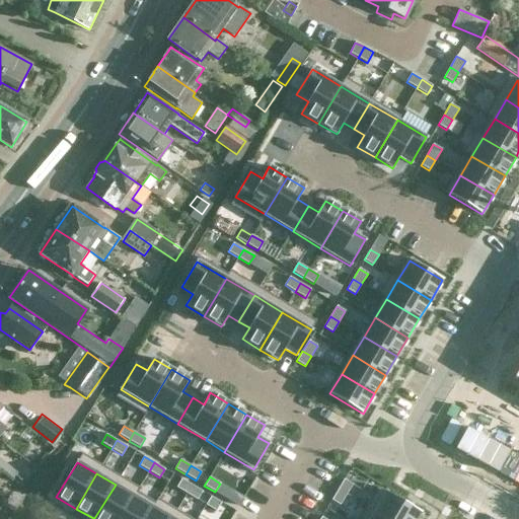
[(181,478),(176,488),(187,494),(192,486),(181,478)]
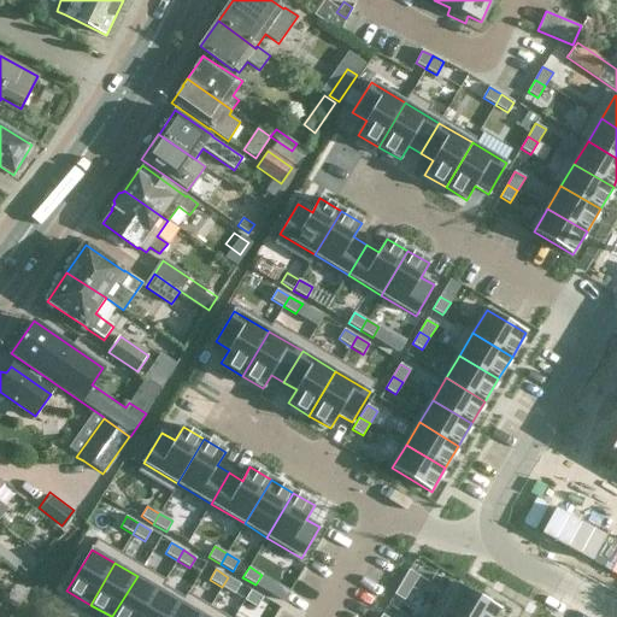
[(409,570),(401,582),(411,588),(419,576),(409,570)]
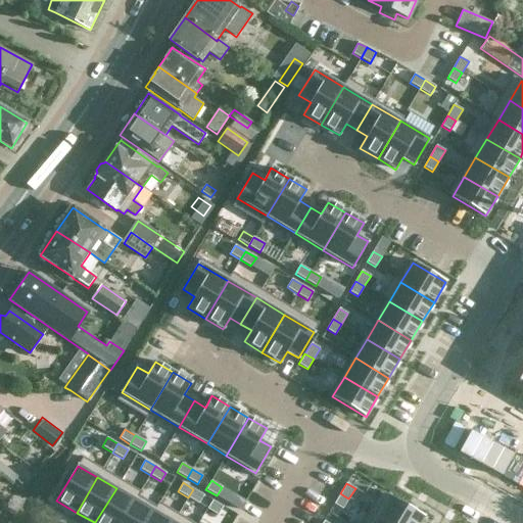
[(116,488),(95,522),(121,522),(135,500),(116,488)]
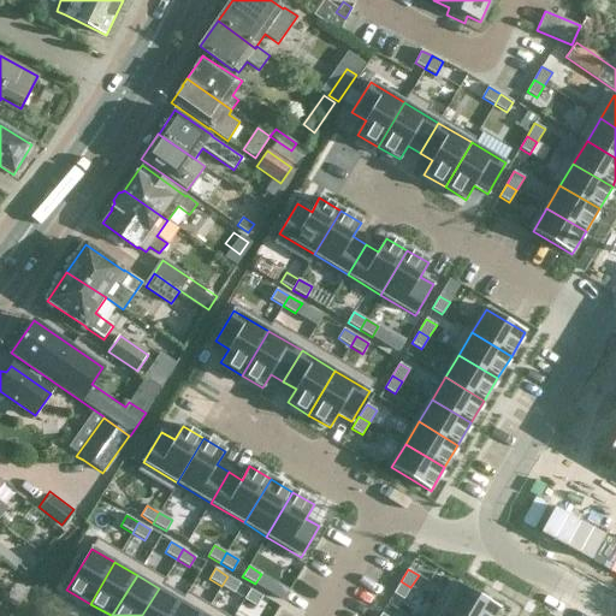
[(227,576),(221,586),(234,593),(240,584),(227,576)]
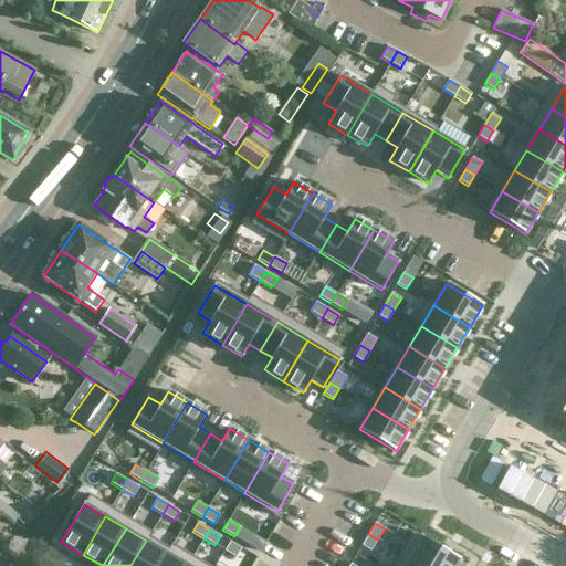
[(243,541),(253,547),(259,537),(249,532),(243,541)]
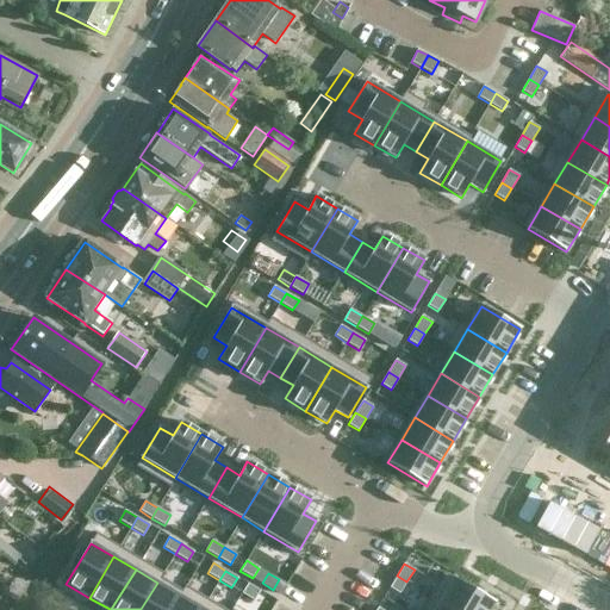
[(397,576),(390,589),(399,595),(406,582),(397,576)]
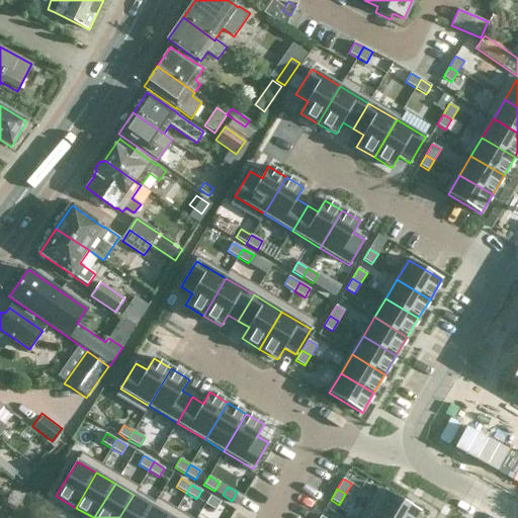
[(385,491),(373,511),(385,517),(416,517),(420,512),(385,491)]
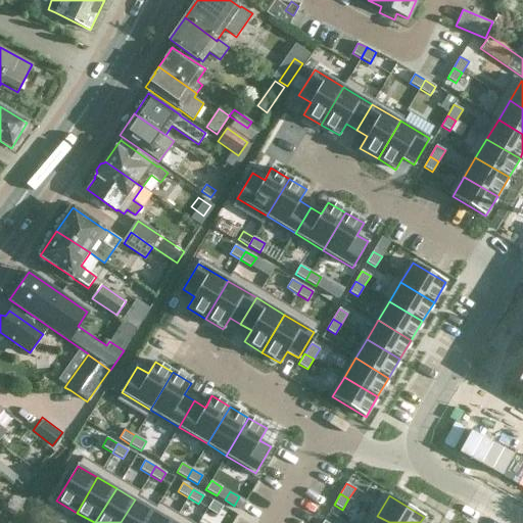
[(135,500),(121,522),(146,522),(154,511),(135,500)]
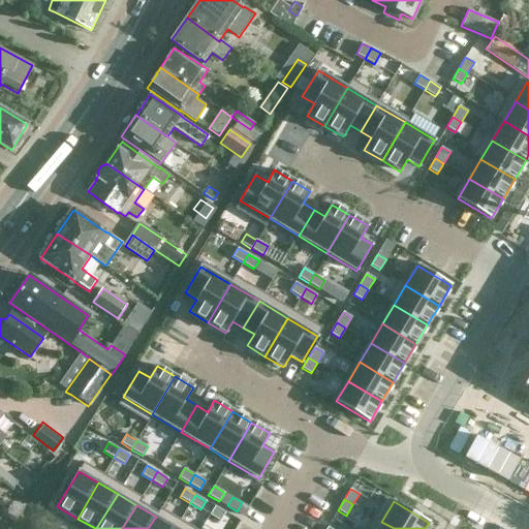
[(215,506),(210,515),(220,521),(225,512),(215,506)]
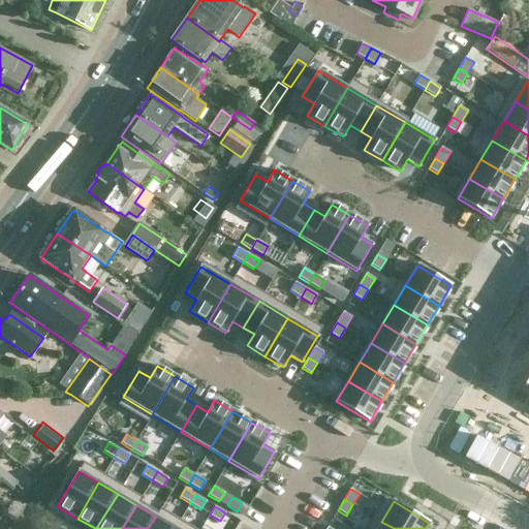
[(156,517),(148,528),(175,528),(156,517)]
